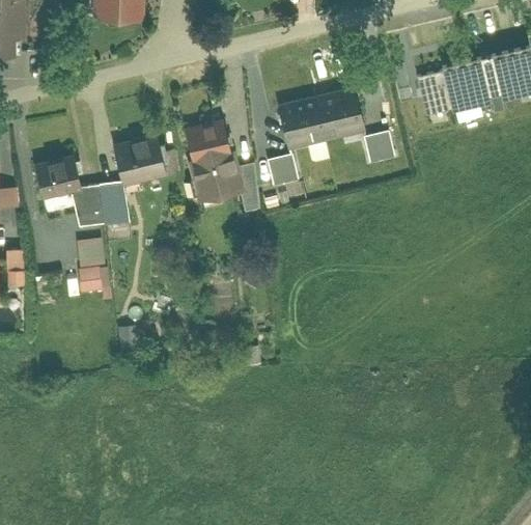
[(0,0),(0,48),(29,49),(29,0),(0,0)]
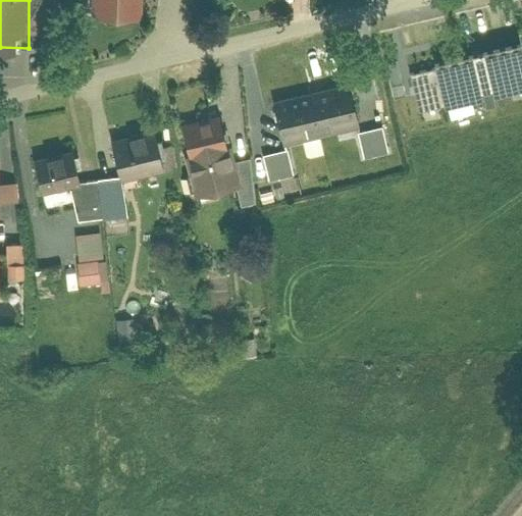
[(92,0),(92,22),(146,23),(145,0),(92,0)]
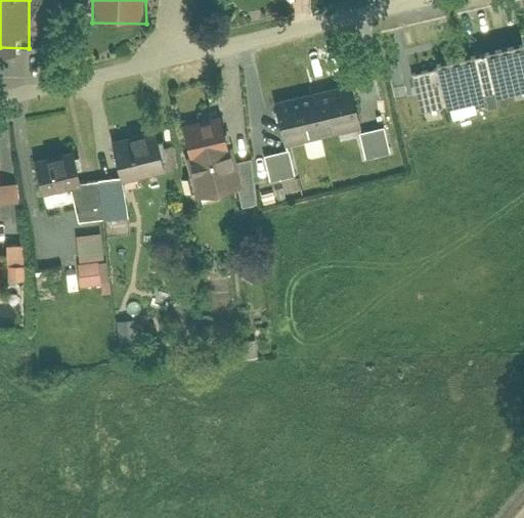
[(438,75),(411,81),(421,118),(523,93),(523,33),(519,34),(522,48),(436,68),(438,75)]
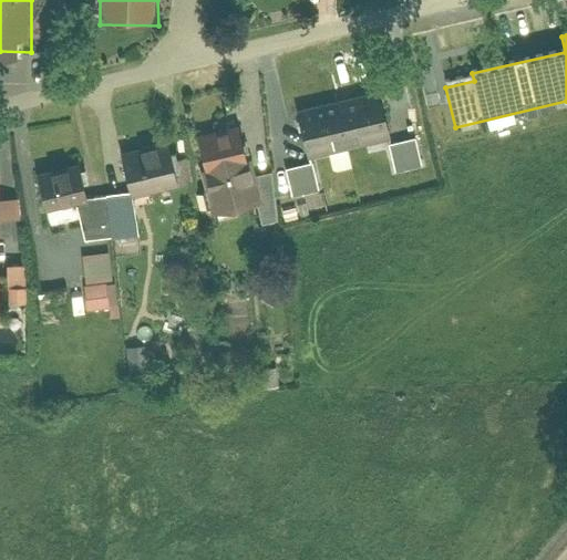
[(380,94),(337,103),(348,149),(390,142),(380,94)]
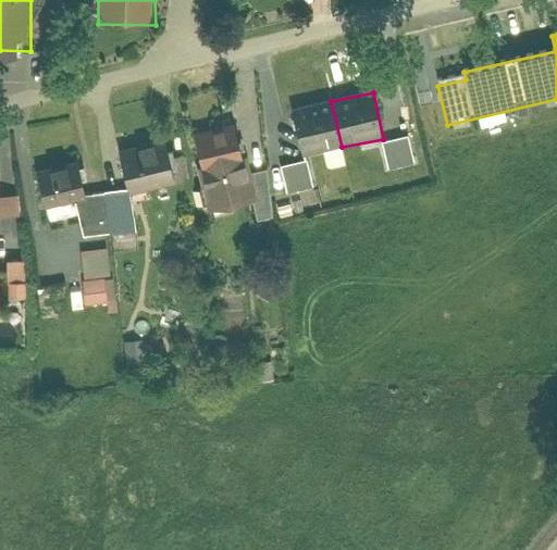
[(293,110),(304,157),(323,152),(327,170),(346,165),(342,147),(331,101),(293,110)]
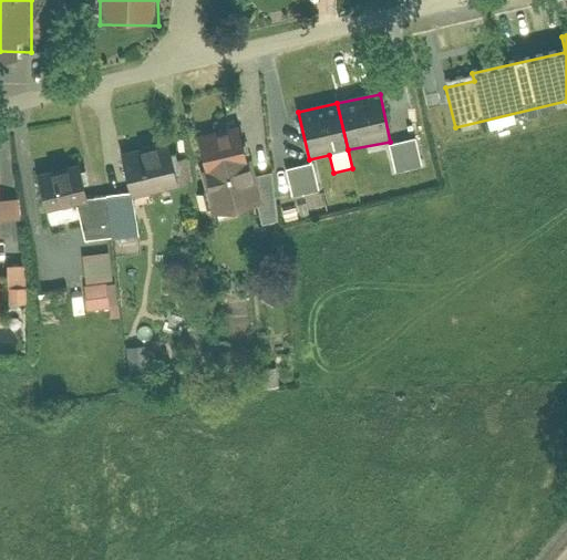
[(241,130),(197,140),(204,168),(199,169),(204,192),(195,194),(198,211),(208,208),(209,213),(256,201),(261,225),(277,223),(271,174),(254,177),(241,130)]
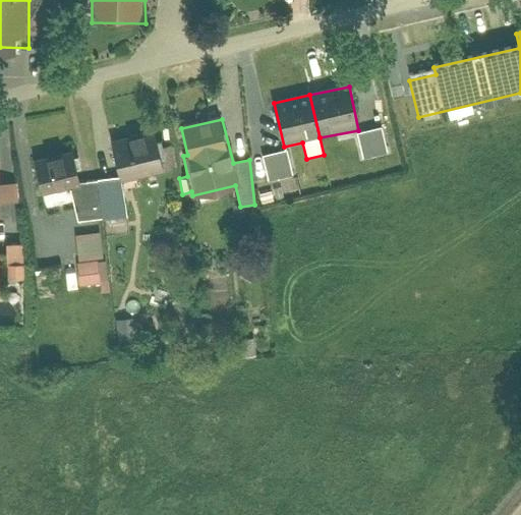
[(382,128),(357,133),(363,161),(388,155),(382,128)]
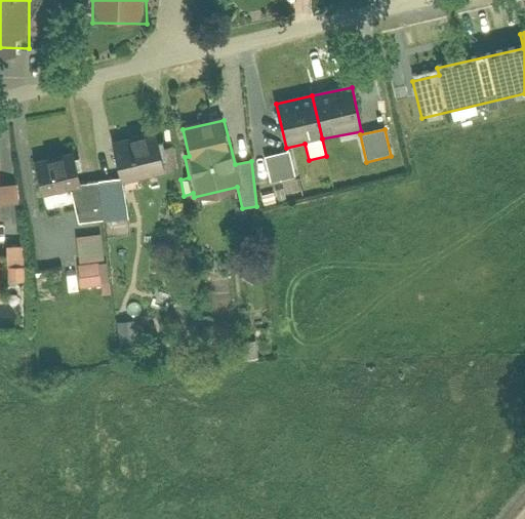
[(157,140),(113,149),(120,178),(120,182),(164,172),(157,140)]
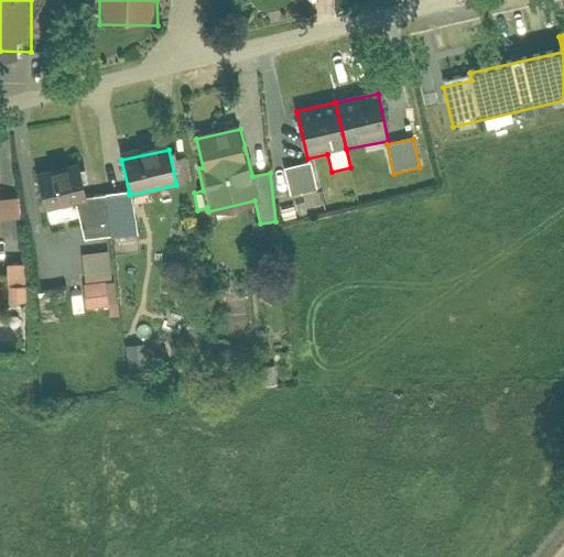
[(77,163),(36,174),(46,209),(75,201),(87,199),(77,163)]
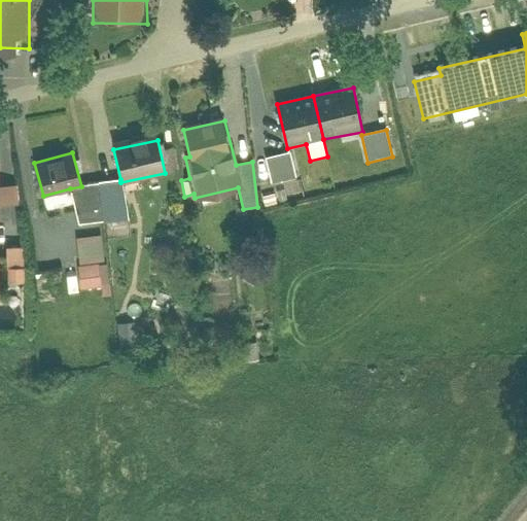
[(296,178),(290,152),(264,159),(270,184),(296,178)]
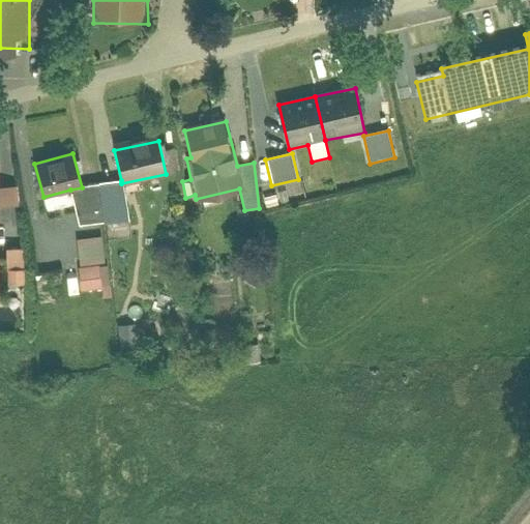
[(97,182),(97,185),(102,225),(128,223),(121,183),(121,180),(97,182)]
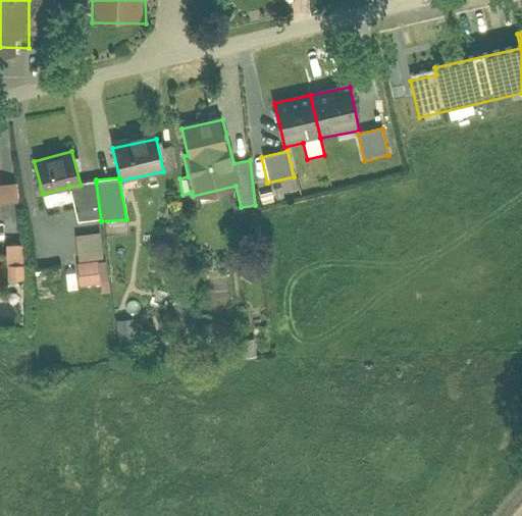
[(69,187),(79,223),(101,221),(96,183),(81,185),(69,187)]
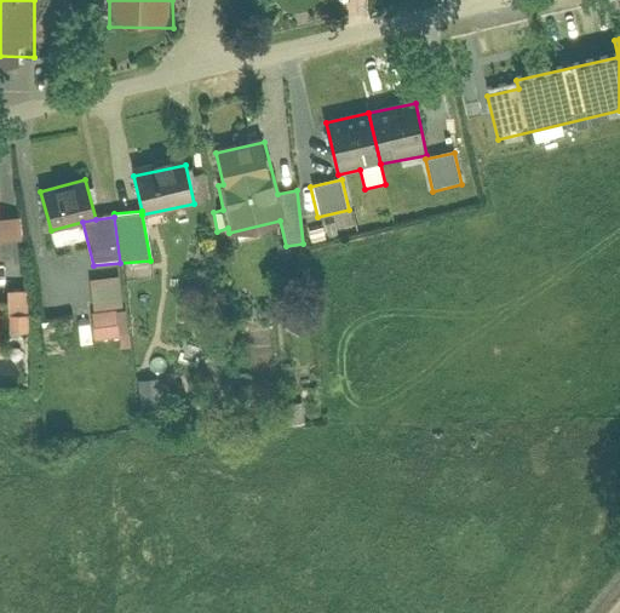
[(0,242),(19,244),(21,219),(0,218),(0,242)]
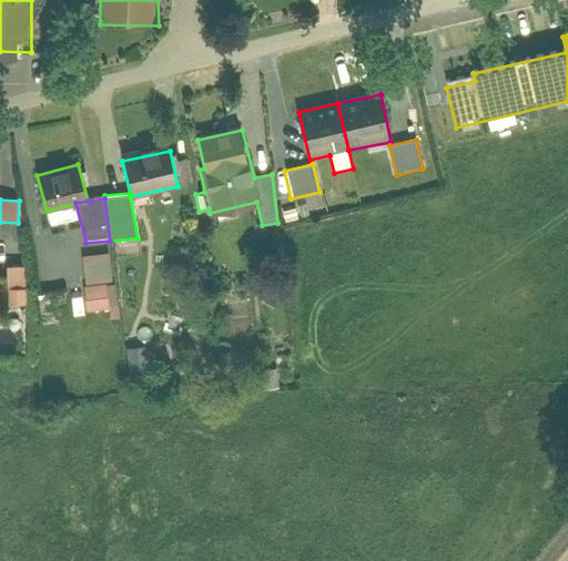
[(109,255),(83,257),(85,286),(111,284),(109,255)]
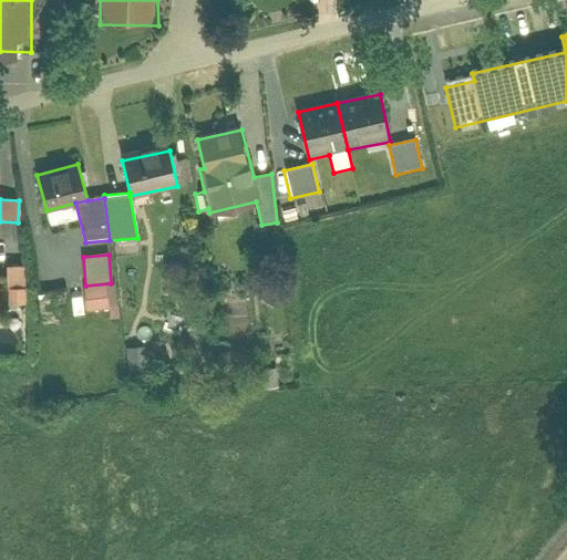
[(22,266),(7,267),(8,304),(23,303),(22,266)]
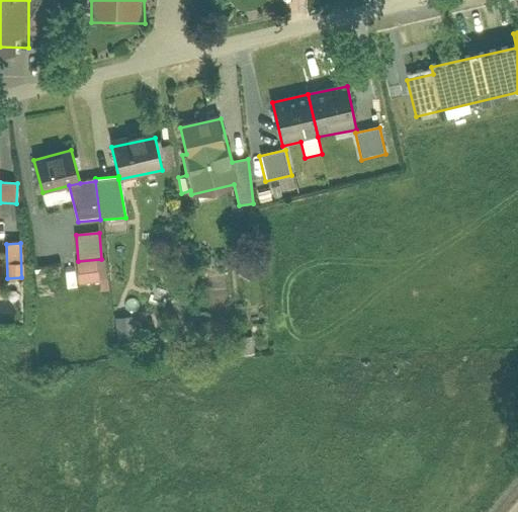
[(97,263),(78,265),(81,287),(98,285),(99,295),(107,294),(105,280),(99,281),(97,263)]
